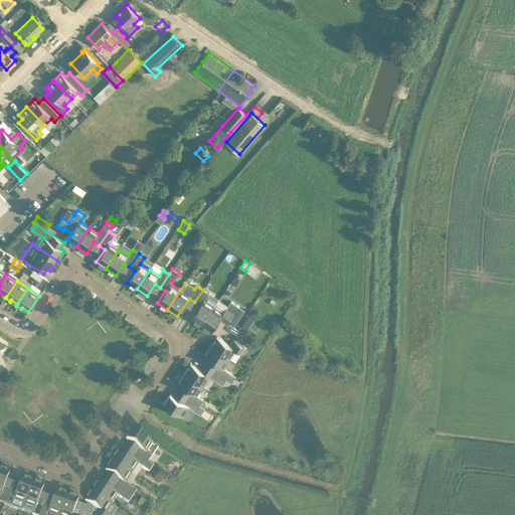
[(203,290),(194,302),(200,306),(191,319),(201,325),(214,306),(205,300),(209,293),(203,290)]
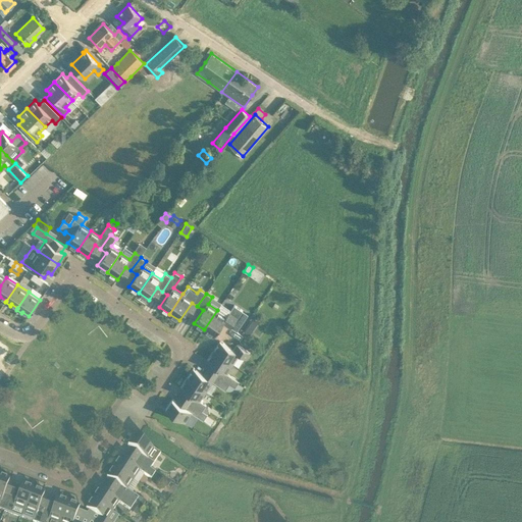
[(217,310),(204,329),(214,336),(223,322),(231,327),(238,317),(244,321),(248,314),(235,305),(231,309),(222,303),(217,310)]
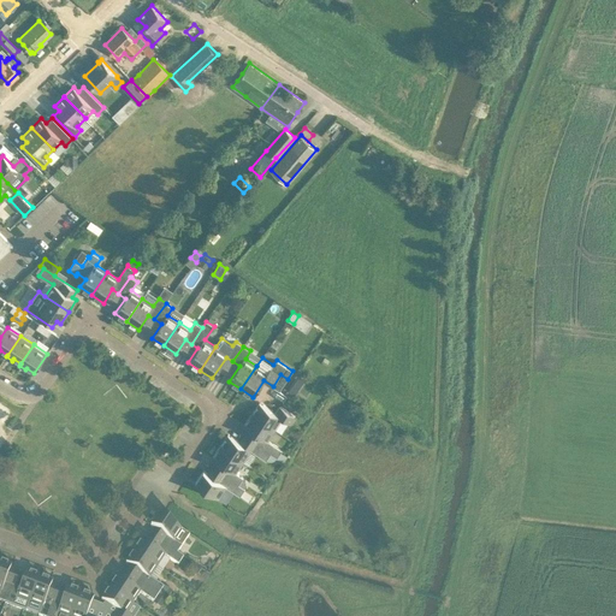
[(294,384),(289,391),(295,395),(300,388),(294,384)]
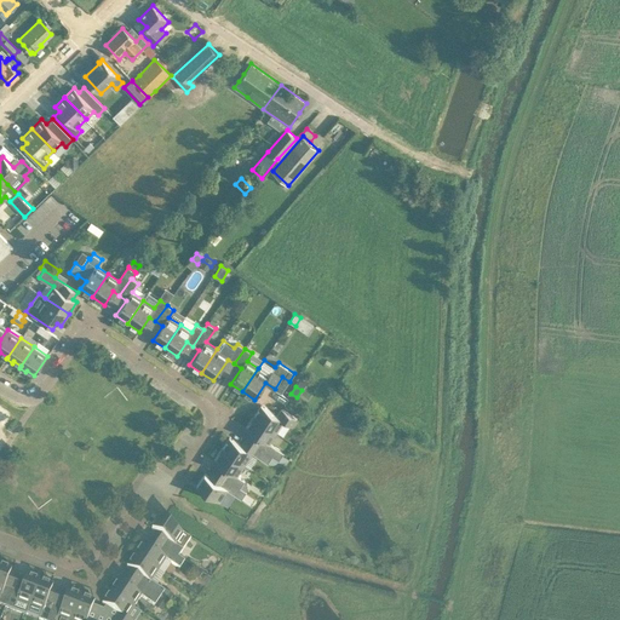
[(262,405),(253,417),(276,432),(285,422),(292,426),(297,419),(282,408),(277,415),(262,405)]
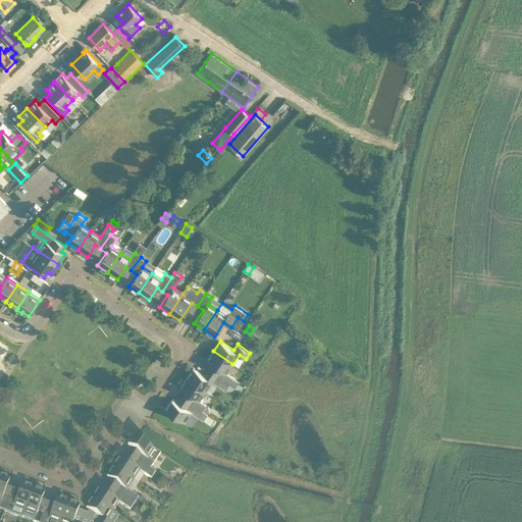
[(232,364),(213,351),(206,361),(220,370),(217,375),(216,375),(229,384),(235,388),(238,382),(239,381),(226,373),(232,364)]
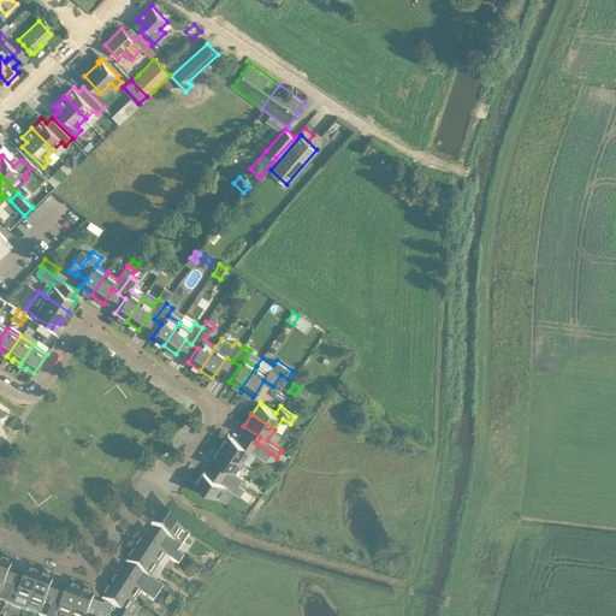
[(227,434),(220,445),(243,461),(250,450),(266,461),(267,460),(270,461),(272,461),(276,460),(277,458),(271,454),(255,443),(256,443),(249,438),(246,445),(227,434)]
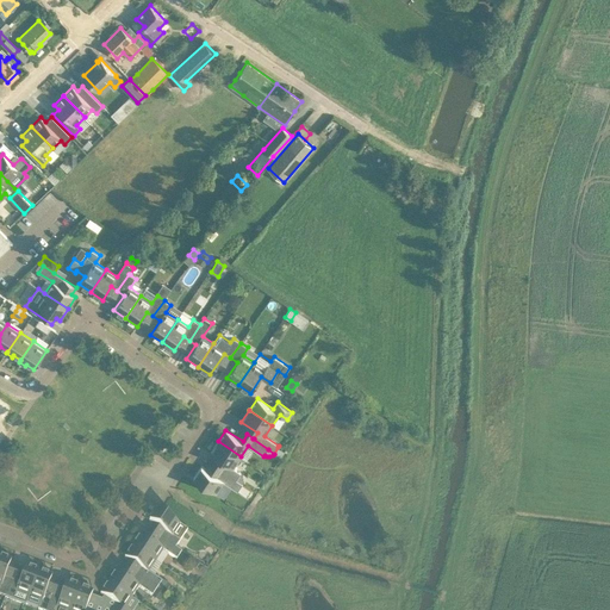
[(241,456),(218,441),(210,453),(225,464),(221,470),(236,480),(242,484),(244,480),(243,475),(241,474),(241,473),(234,468),(241,456)]
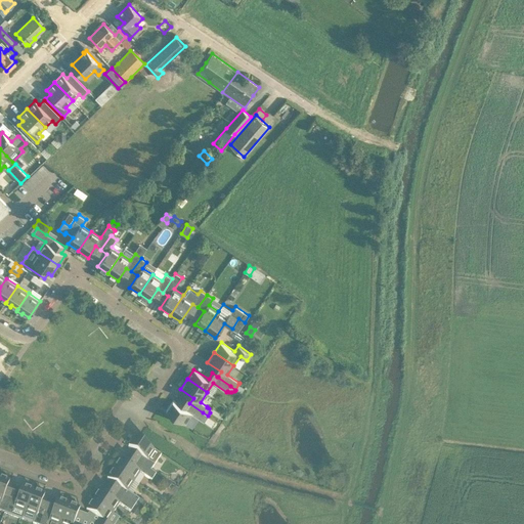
[(238,384),(235,390),(241,393),(245,388),(238,384)]
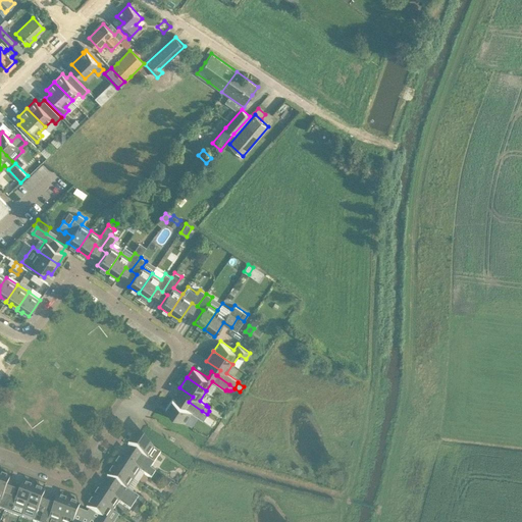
[(202,411),(189,402),(186,408),(172,399),(165,409),(186,422),(192,413),(203,420),(208,414),(207,414),(202,411)]
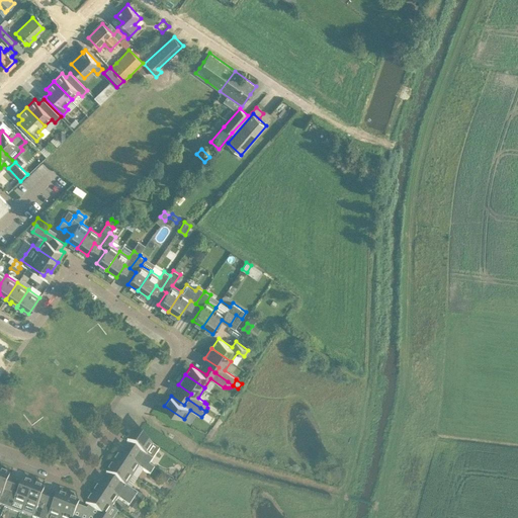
[(153,446),(133,433),(125,443),(139,452),(136,457),(149,465),(152,460),(146,456),(153,446)]
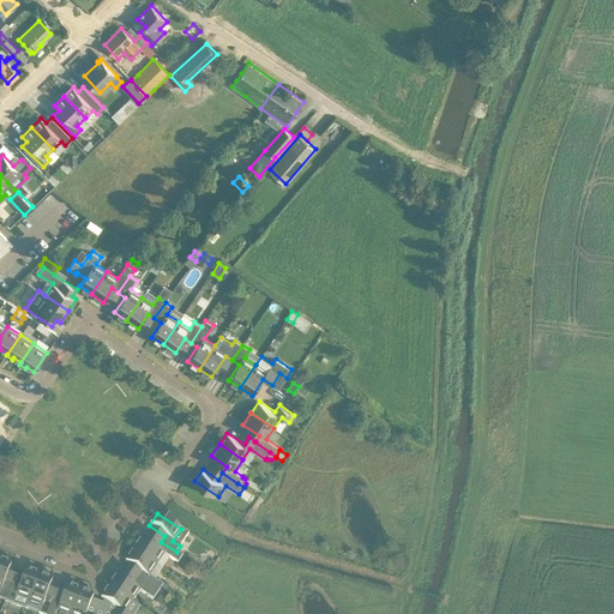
[(140,539),(133,551),(156,566),(163,555),(178,564),(182,557),(176,552),(161,542),(156,549),(140,539)]
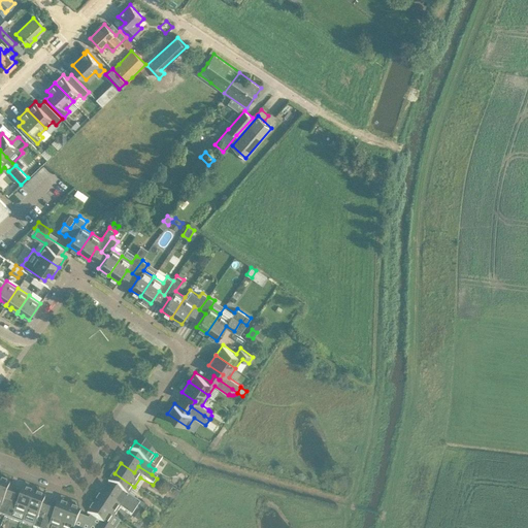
[(134,487),(114,473),(107,484),(121,492),(117,498),(135,510),(139,504),(128,496),(134,487)]
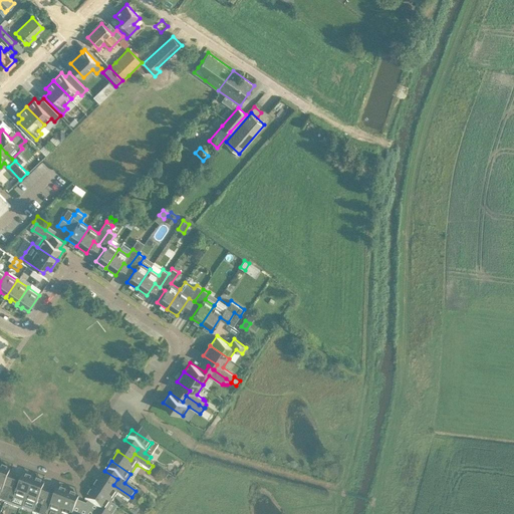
[(0,469),(0,502),(4,504),(9,489),(3,487),(9,473),(0,469)]
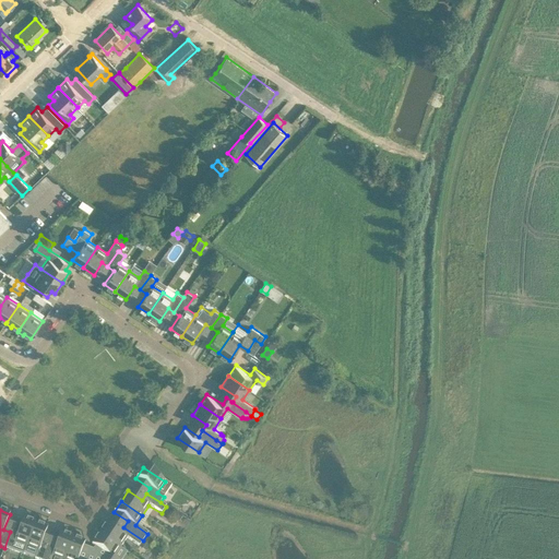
[(173,520),(178,524),(182,518),(177,514),(173,520)]
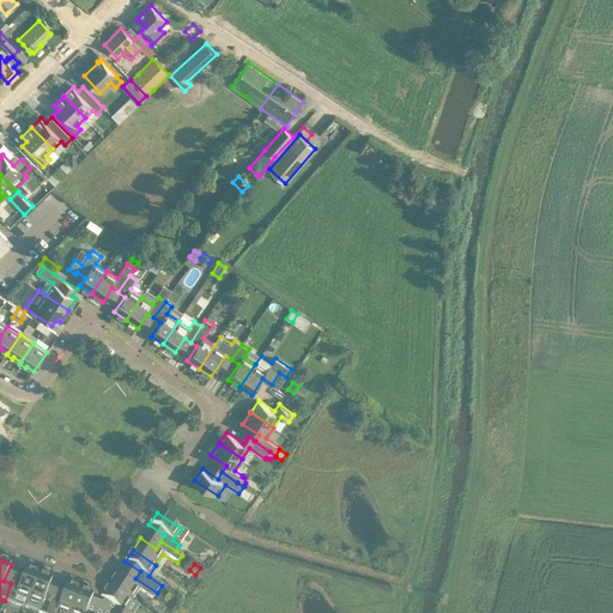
[(11,583),(5,601),(13,605),(16,596),(29,601),(38,575),(25,569),(18,587),(11,583)]
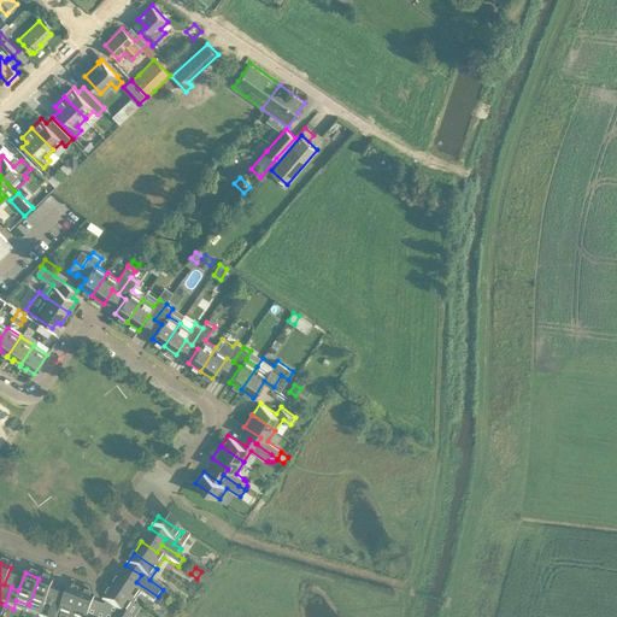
[(117,577),(109,589),(133,605),(140,594),(153,604),(158,597),(136,582),(133,588),(117,577)]
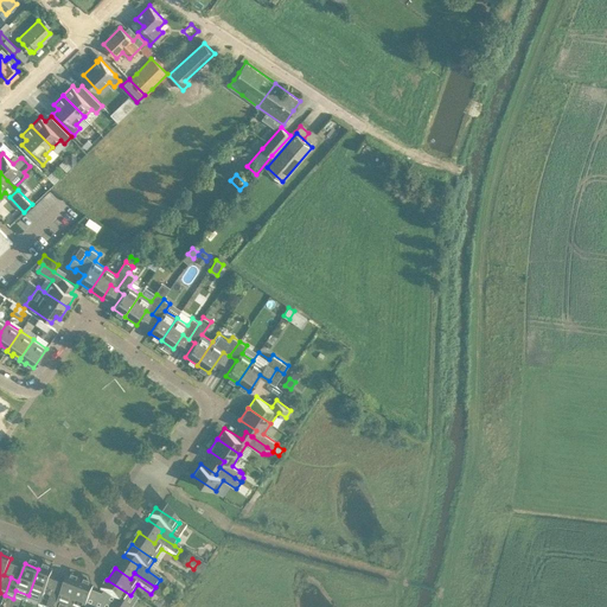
[(38,569),(29,595),(40,600),(37,606),(46,606),(52,594),(45,590),(51,574),(38,569)]
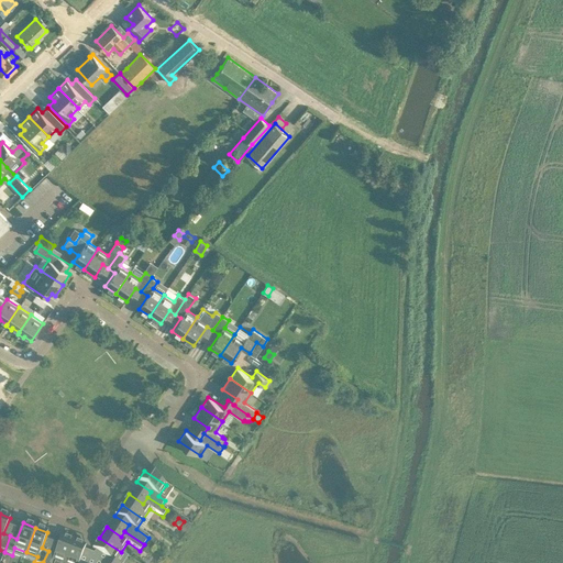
[(48,551),(43,562),(51,562),(52,561),(56,562),(64,562),(73,542),(61,537),(55,553),(48,551)]
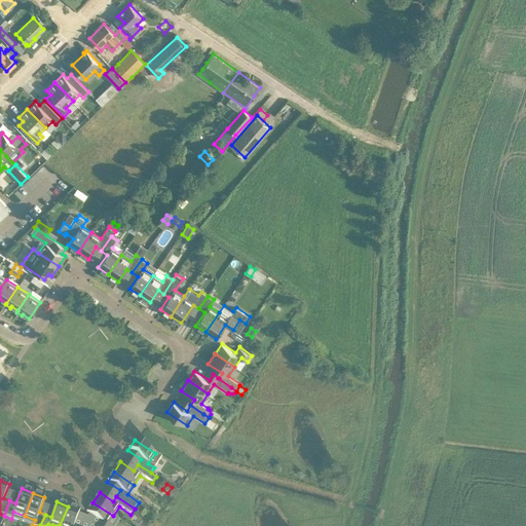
[(140,501),(136,509),(142,513),(147,505),(140,501)]
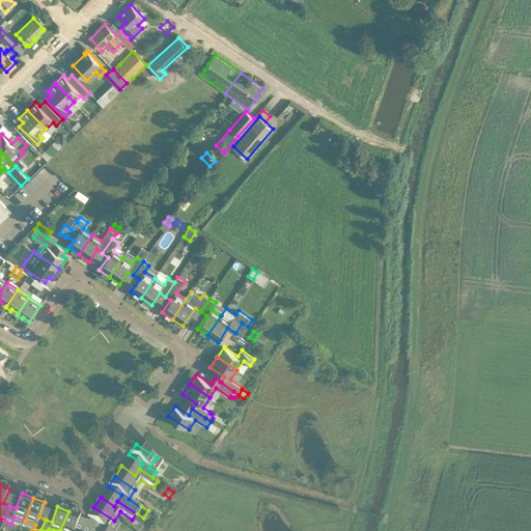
[(93,507),(87,518),(101,527),(98,530),(109,530),(108,530),(114,521),(93,507)]
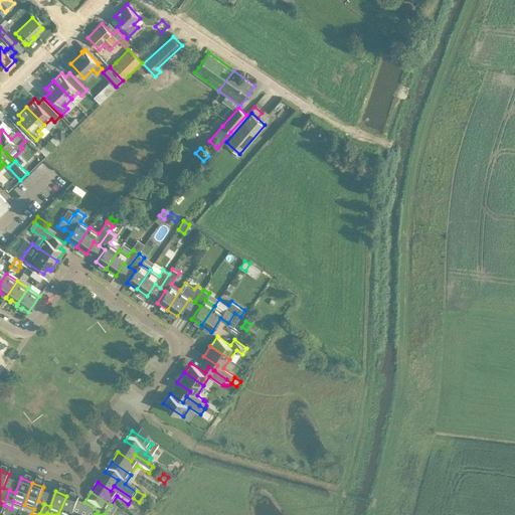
[(66,496),(58,514),(71,514),(72,514),(77,500),(66,496)]
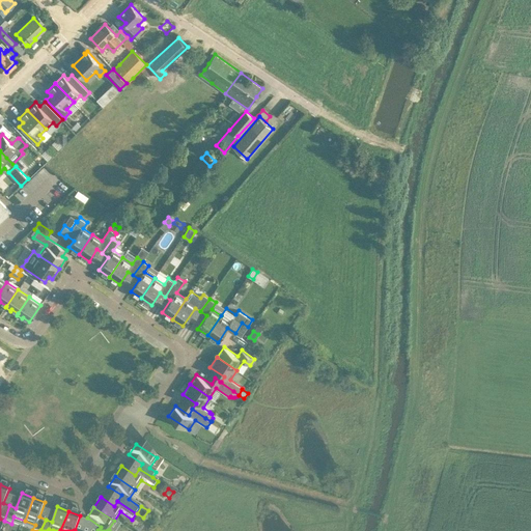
[(143,518),(137,513),(132,521),(138,525),(143,518)]
